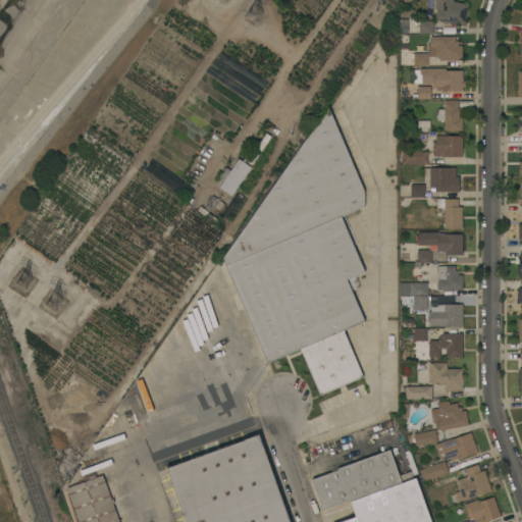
[(453,0),(453,1),(468,4),(466,14),(467,14),(466,20),(466,25),(448,22),(448,23),(444,22),(444,21),(435,19),(437,8),(434,8),(435,0),(453,0)]
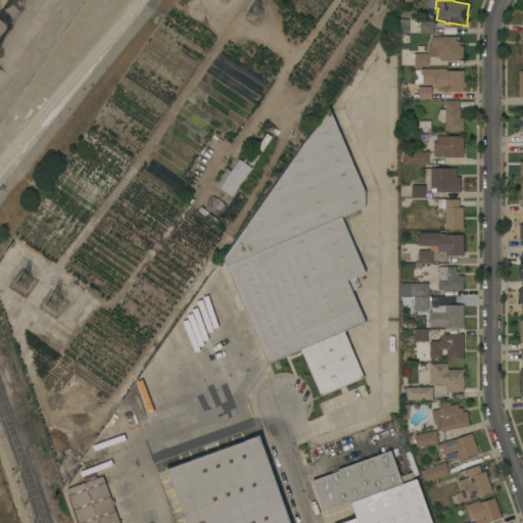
[(420,33),(420,31),(417,31),(417,25),(420,25),(420,20),(434,20),(434,33),(420,33)]
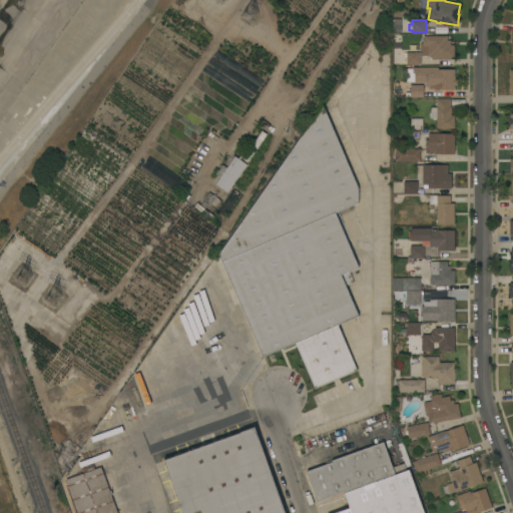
[(431,59),(431,56),(428,56),(428,55),(422,55),(422,51),(420,51),(420,43),(423,43),(423,36),(448,35),(448,39),(451,39),(451,44),(454,44),(455,59),(431,59)]
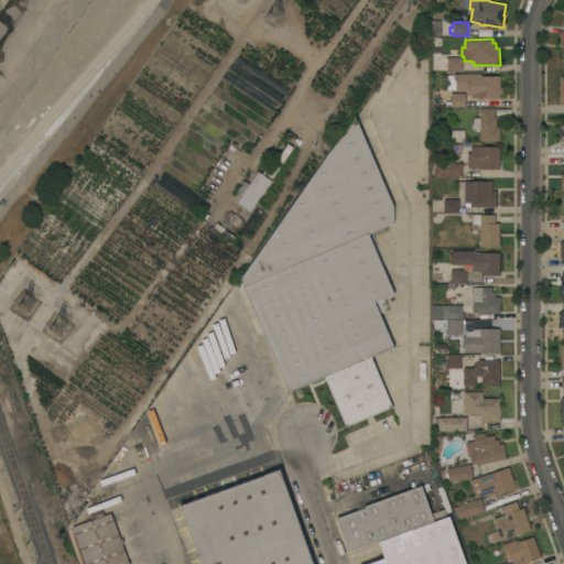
[(463,72),(447,72),(447,57),(463,57),(463,72)]
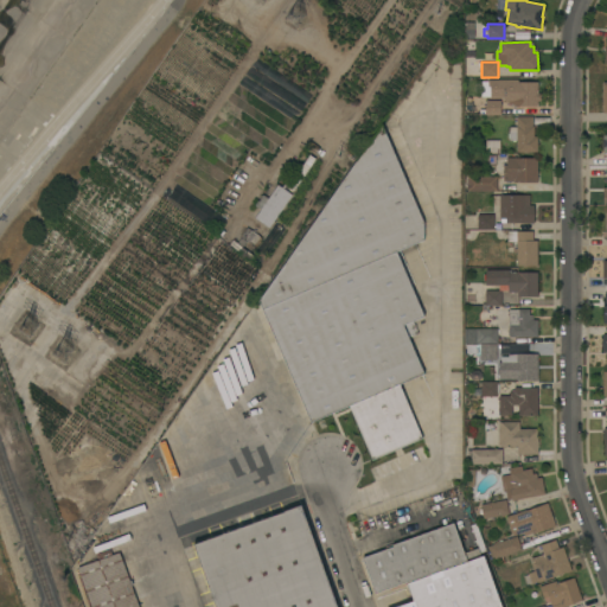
[(537,101),(541,101),(541,107),(517,107),(517,103),(509,103),(509,102),(505,102),(505,97),(500,97),(500,96),(486,96),(486,81),(500,81),(500,80),(518,80),(518,82),(537,82),(537,101)]
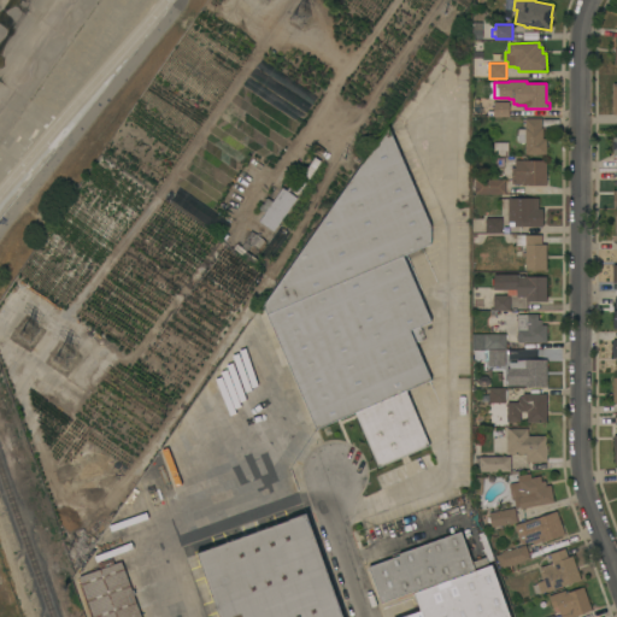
[(494,117),(494,101),(509,101),(510,117),(494,117)]
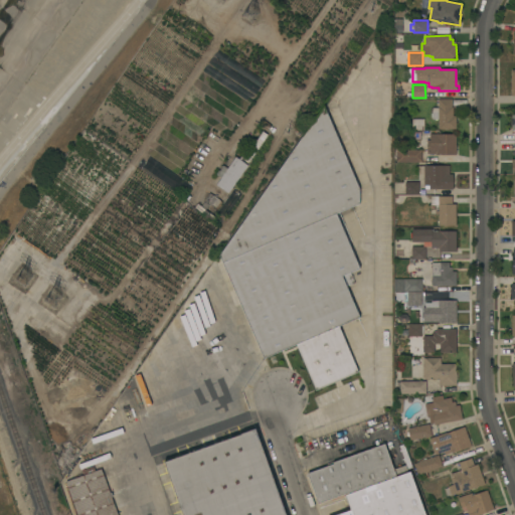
[(453,99),(453,107),(453,116),(456,116),(457,128),(439,129),(439,119),(438,119),(438,120),(436,120),(436,119),(433,119),(433,118),(432,118),(432,113),(433,113),(433,108),(439,108),(439,99),(453,99)]
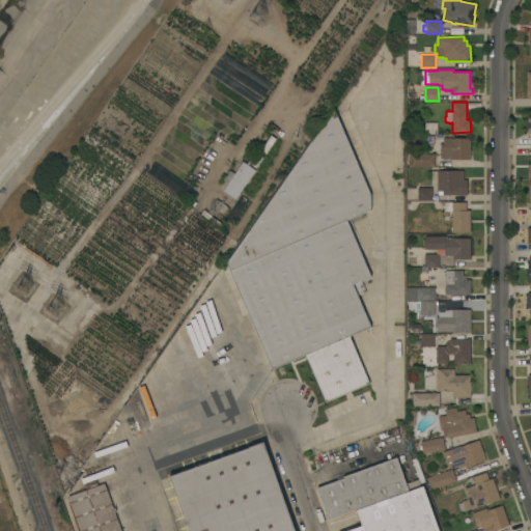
[(371,195),(371,208),(347,219),(371,276),(353,283),(371,327),(350,336),(369,383),(326,401),(306,355),(273,368),(227,262),(334,109),(371,195)]
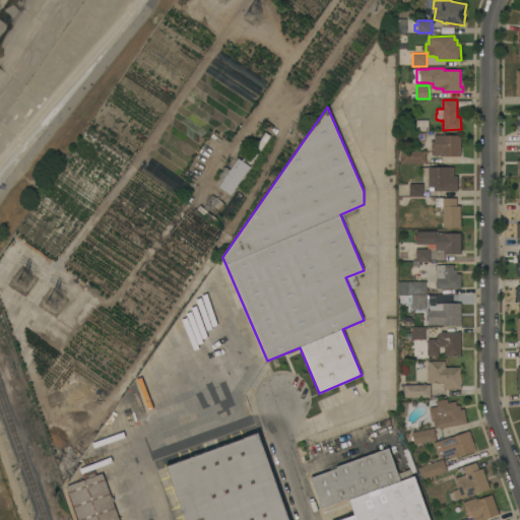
[(429,120),(429,127),(427,127),(427,131),(416,131),(416,120),(429,120)]
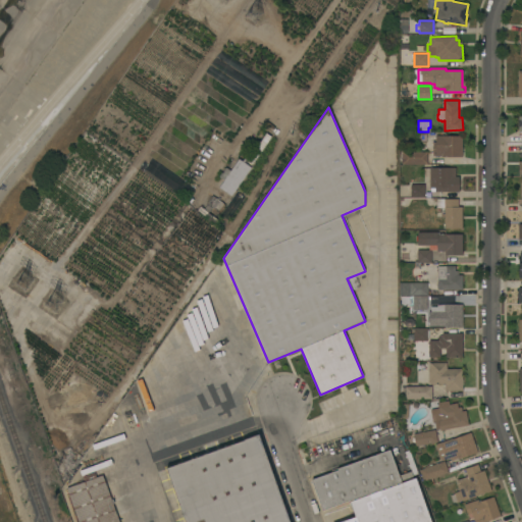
[(252,165),(247,161),(246,162),(243,160),(253,146),(256,149),(266,133),(271,137),(252,165)]
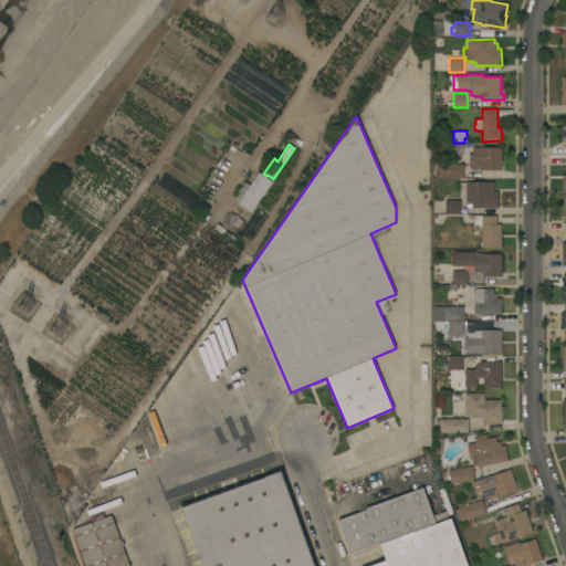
[(461,160),(461,147),(472,147),(472,146),(479,146),(479,147),(501,147),(501,170),(480,170),(480,168),(470,168),(470,167),(468,167),(467,163),(467,161),(465,160),(463,160),(461,160)]
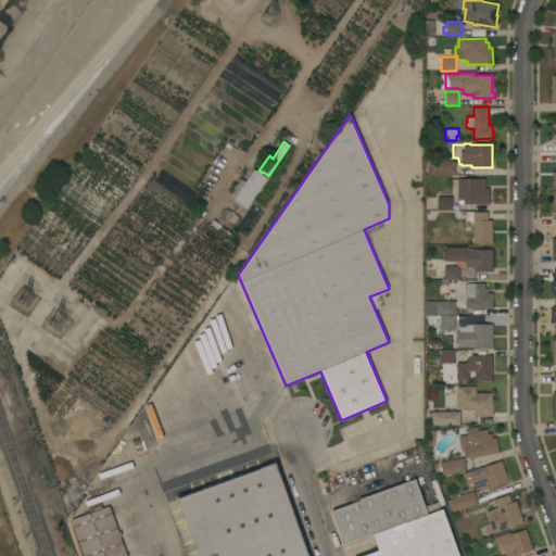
[(455,162),(455,175),(429,175),(429,162),(455,162)]
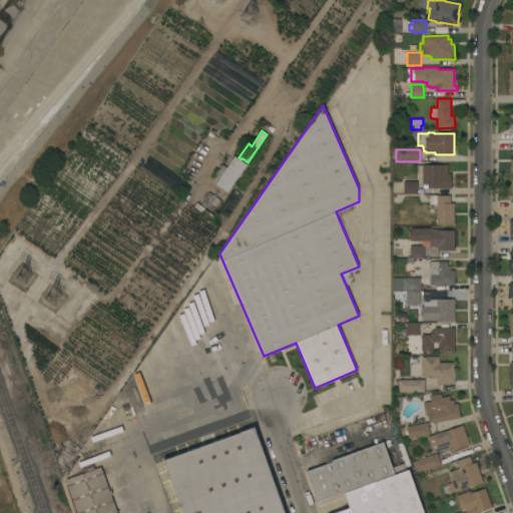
[(227,192),(215,184),(220,177),(215,173),(221,163),(227,167),(235,156),(247,164),(227,192)]
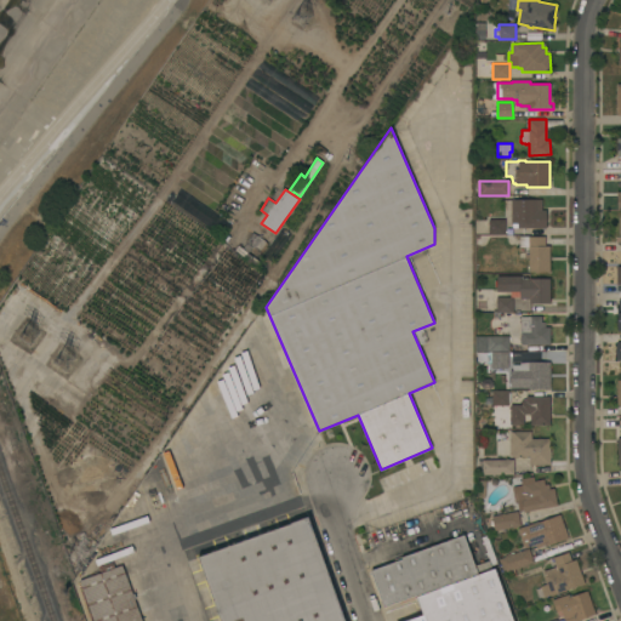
[(512,199),(542,199),(542,210),(546,210),(546,227),(518,228),(518,224),(517,224),(517,223),(512,223),(512,199)]
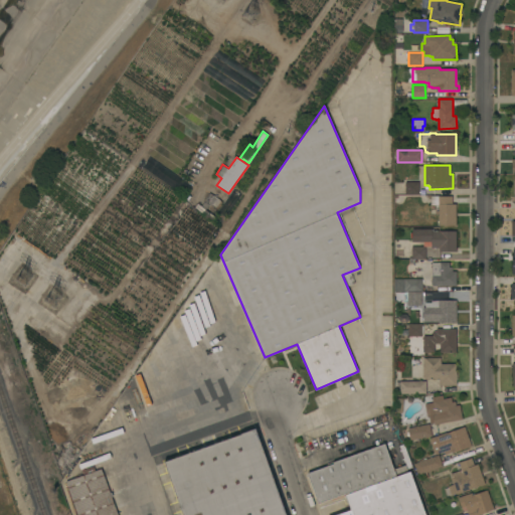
[(418,181),(419,194),(405,194),(405,182),(418,181)]
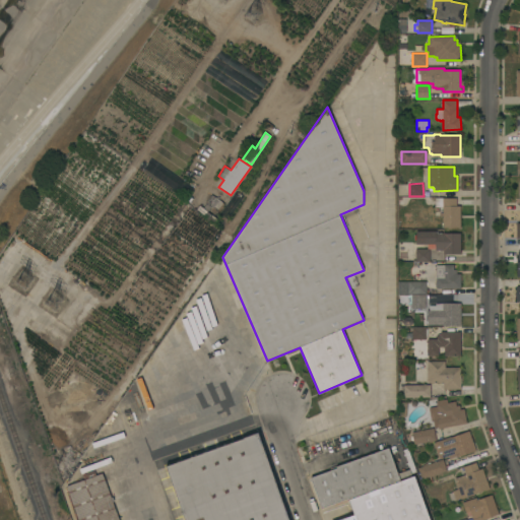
[(222,202),(222,203),(224,204),(221,208),(219,207),(217,209),(216,207),(215,209),(206,203),(211,194),(222,202)]
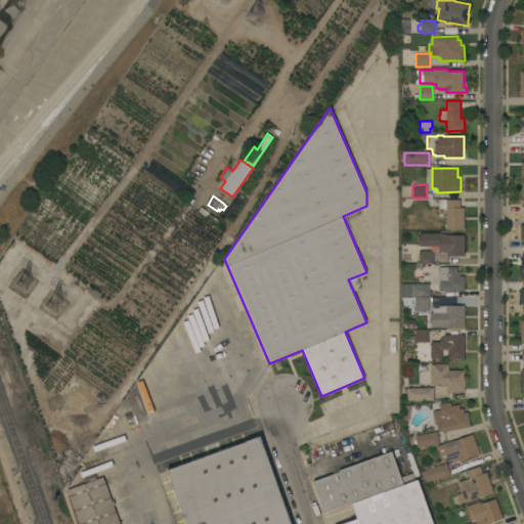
[(464,228),(446,228),(446,226),(445,226),(445,224),(446,224),(446,208),(438,208),(438,200),(460,200),(460,208),(464,208),(464,228)]
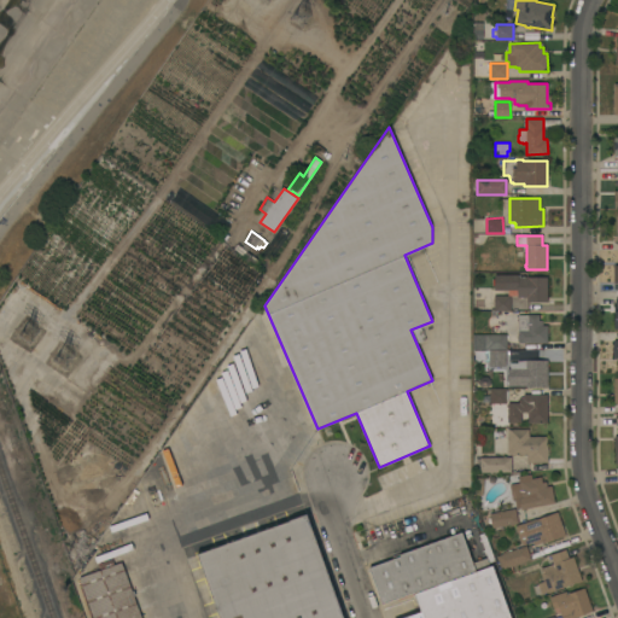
[(518,274),(518,277),(528,277),(547,277),(547,302),(528,302),(528,297),(518,297),(518,290),(495,290),(495,274),(518,274)]
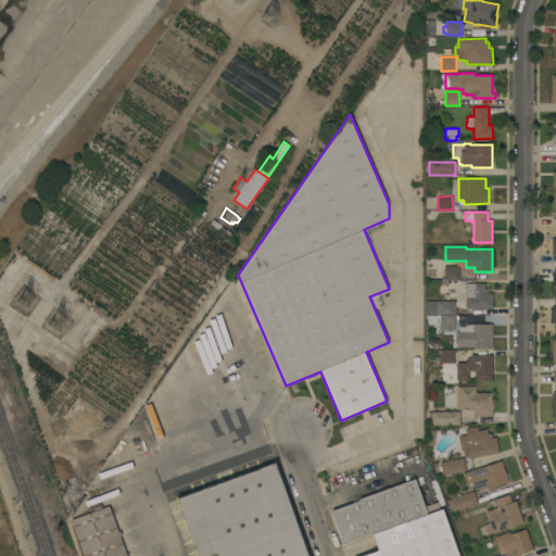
[(459,266),(459,279),(444,279),(444,266),(459,266)]
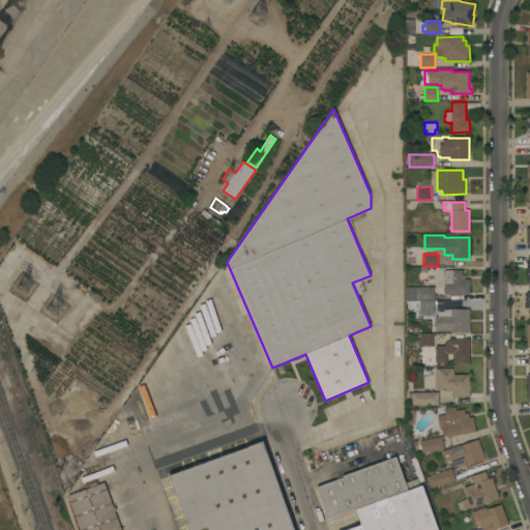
[(445,294),(445,292),(444,292),(444,289),(445,289),(445,284),(444,284),(444,270),(452,270),(452,269),(462,269),(463,274),(466,274),(466,278),(470,278),(470,294),(445,294)]
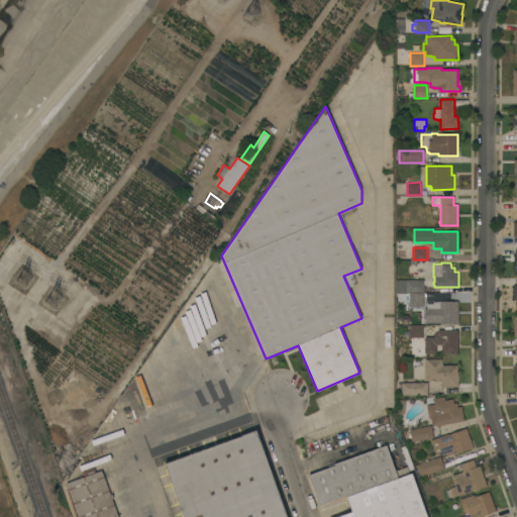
[(406,280),(424,280),(424,292),(407,292),(406,280)]
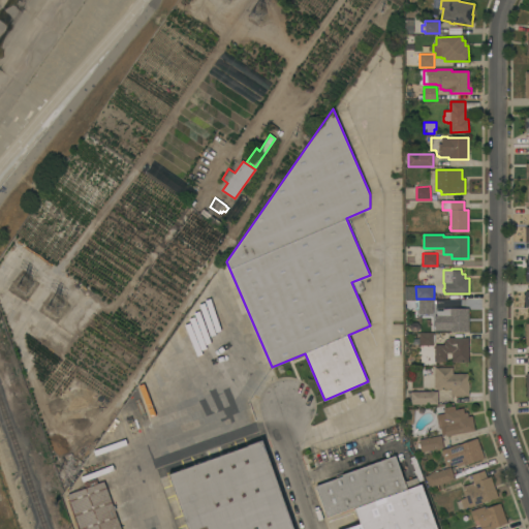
[(405,301),(404,310),(417,310),(417,301),(405,301)]
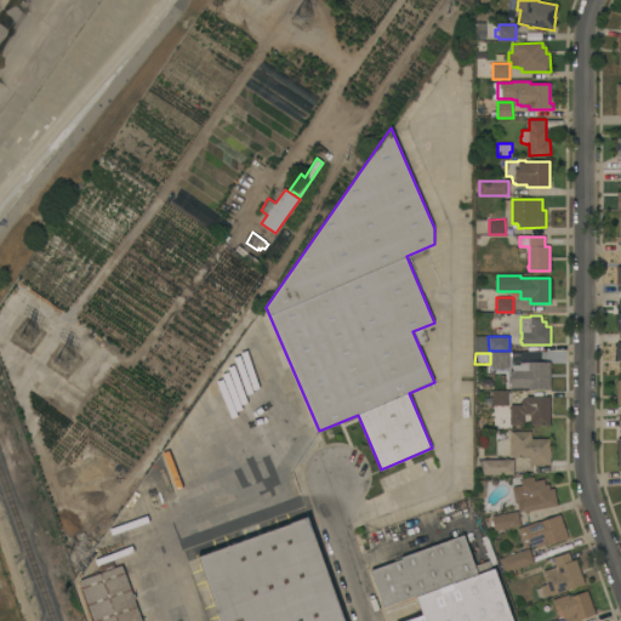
[(551,388),(529,388),(529,353),(546,353),(546,363),(551,363),(551,388)]
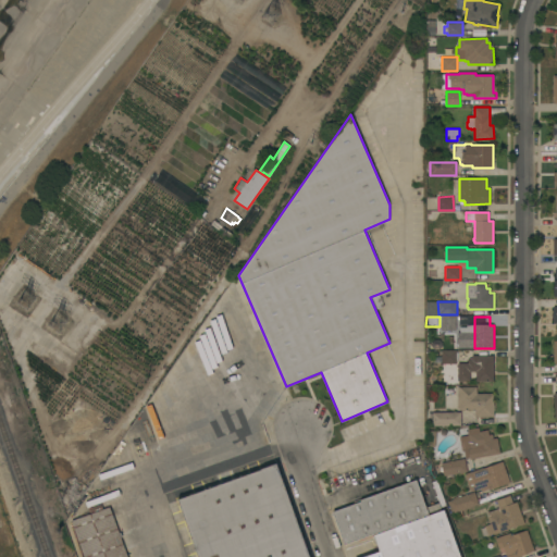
[(456,349),(456,351),(458,351),(458,360),(456,360),(457,363),(442,363),(442,357),(435,357),(435,351),(442,350),(456,349)]
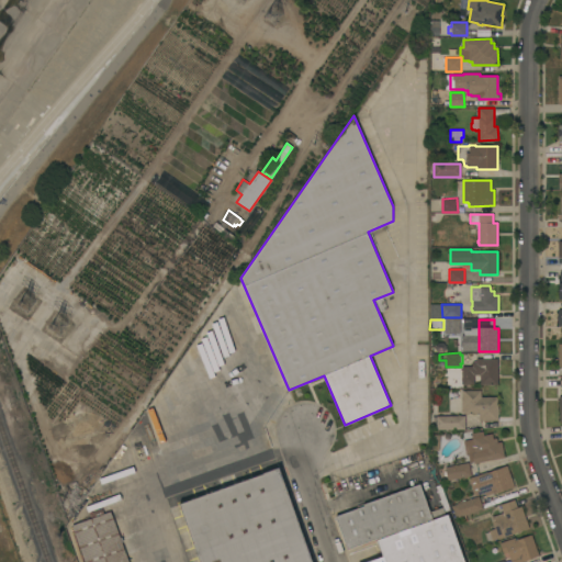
[(497,358),(497,384),(481,384),(481,383),(474,383),(474,384),(462,384),(462,366),(472,366),(472,362),(473,362),(473,361),(476,361),(476,358),(497,358)]
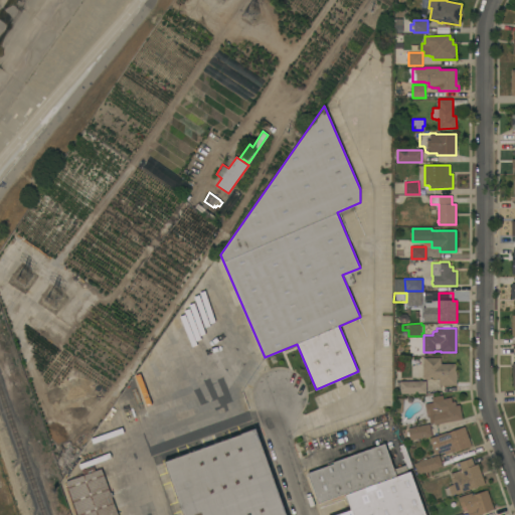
[(440,378),(425,378),(425,377),(423,377),(423,357),(441,357),(441,363),(457,363),(457,373),(458,373),(458,377),(457,377),(457,385),(440,385),(440,378)]
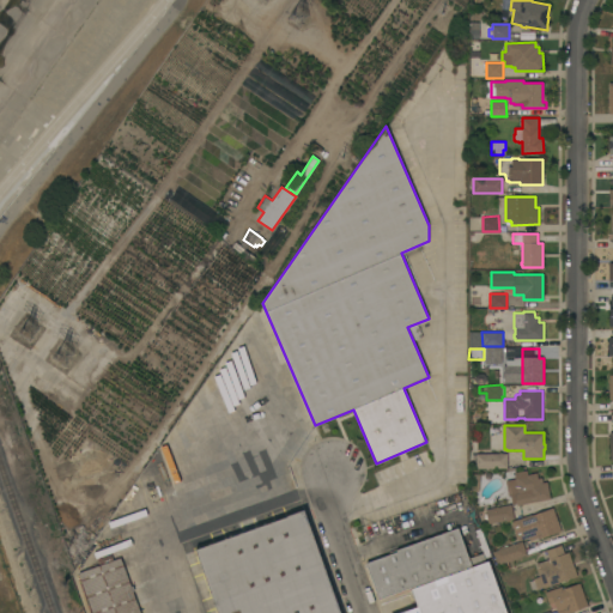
[(507,453),(508,468),(477,468),(477,461),(473,461),(473,457),(475,457),(475,454),(507,453)]
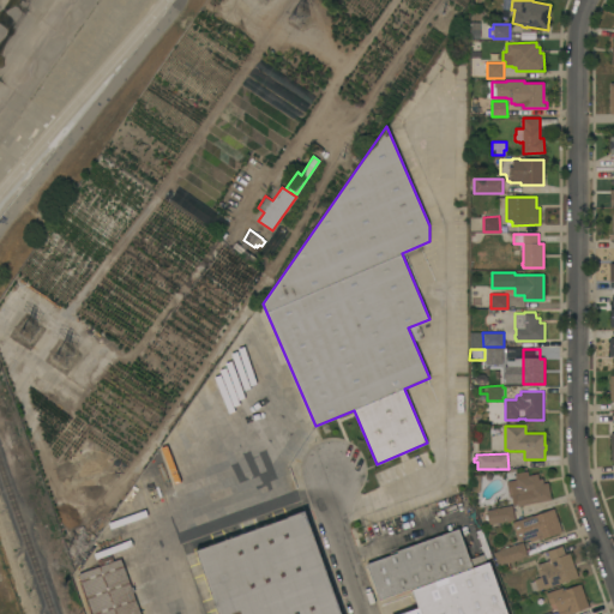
[(518,506),(517,504),(513,505),(512,497),(510,497),(506,481),(517,480),(516,474),(528,470),(528,475),(537,474),(539,479),(542,479),(543,483),(548,482),(552,499),(518,506)]
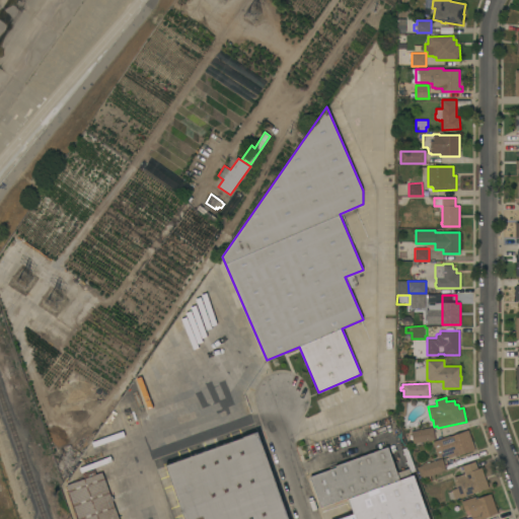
[(433,427),(435,439),(414,443),(413,439),(412,440),(411,435),(412,435),(412,431),(433,427)]
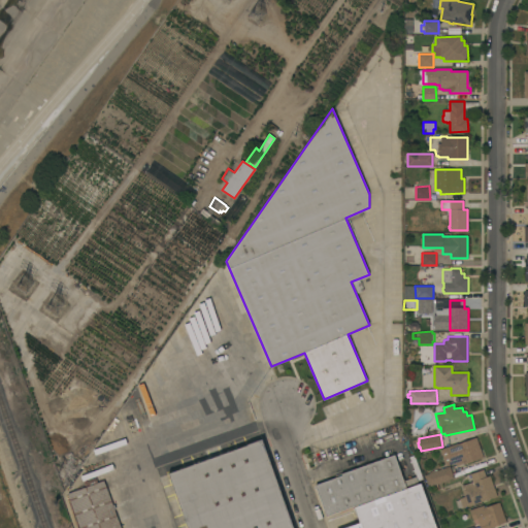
[(440,449),(458,443),(476,437),(484,458),(464,465),(463,463),(457,465),(456,463),(447,466),(440,449)]
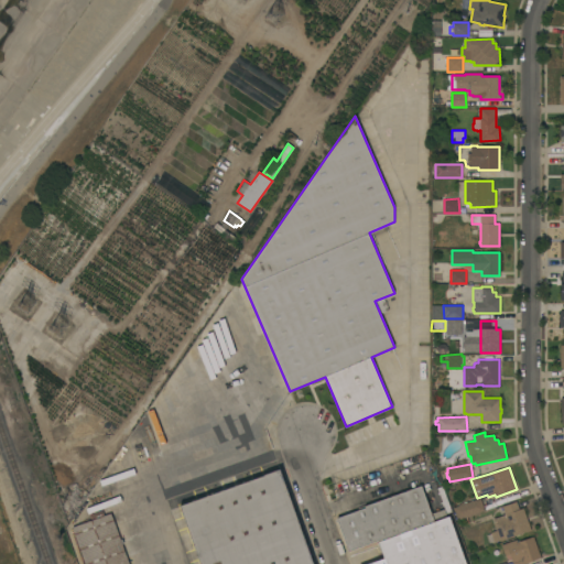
[(279,469),(313,563),(202,563),(181,506),(279,469)]
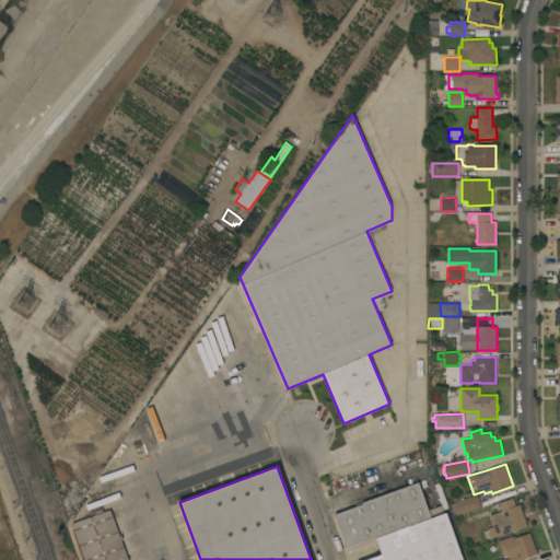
[(347,547),(335,514),(363,504),(362,502),(419,482),(431,516),(347,547)]
